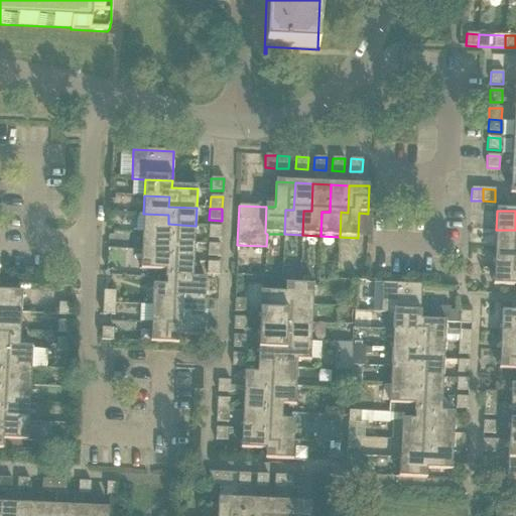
[(143,214),(142,232),(167,233),(167,242),(195,244),(196,226),(168,224),(168,215),(143,214)]
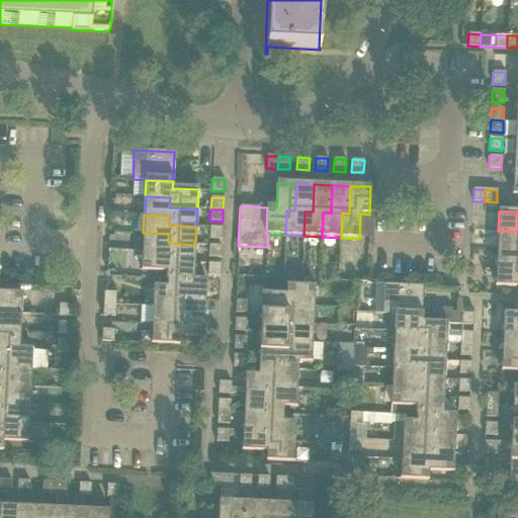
[(208,239),(222,240),(223,228),(209,227),(208,239)]
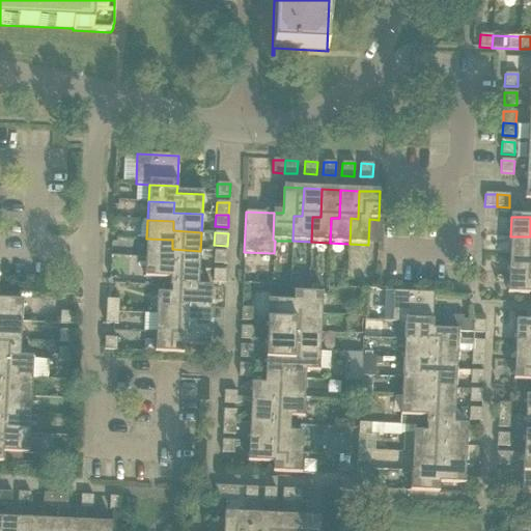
[(530,236),(510,236),(509,255),(530,255),(530,236)]
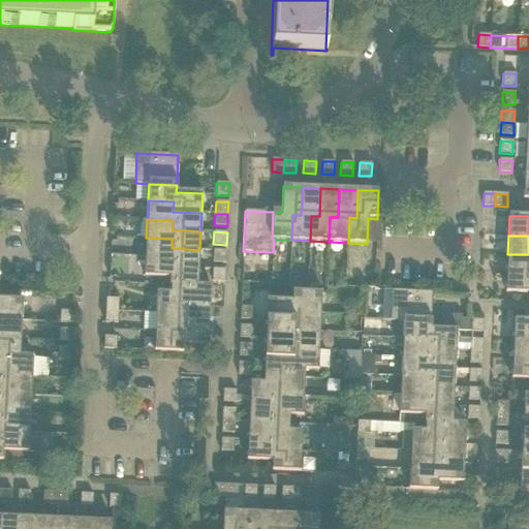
[(172,239),(146,238),(145,256),(170,257),(170,267),(198,269),(199,250),(172,248),(172,239)]
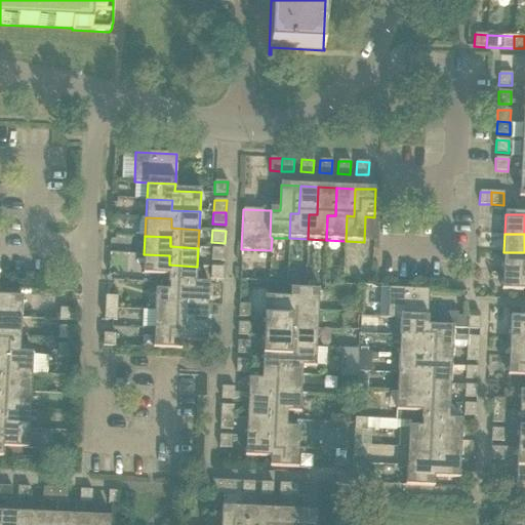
[(224,261),(225,249),(211,248),(211,260),(224,261)]
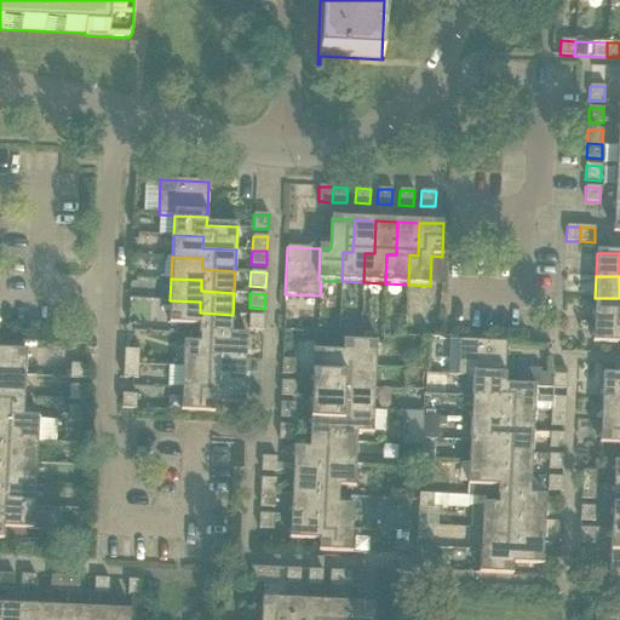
[(619,298),(595,298),(593,319),(619,320),(619,298)]
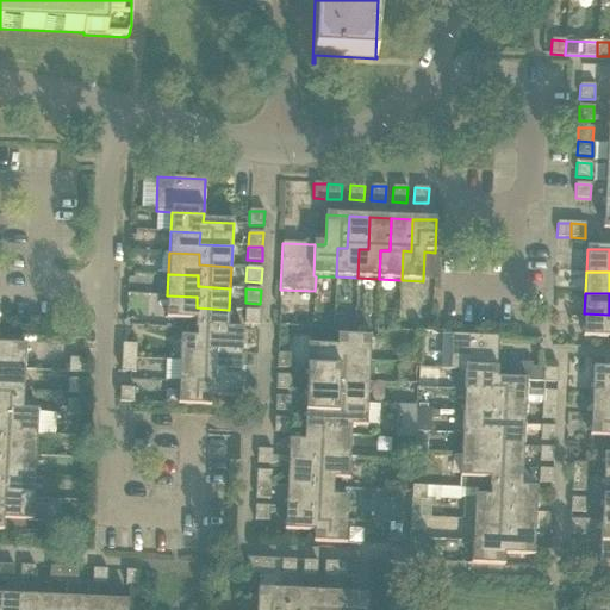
[(197,297),(167,296),(167,319),(197,321),(195,329),(228,330),(229,310),(197,307),(197,297)]
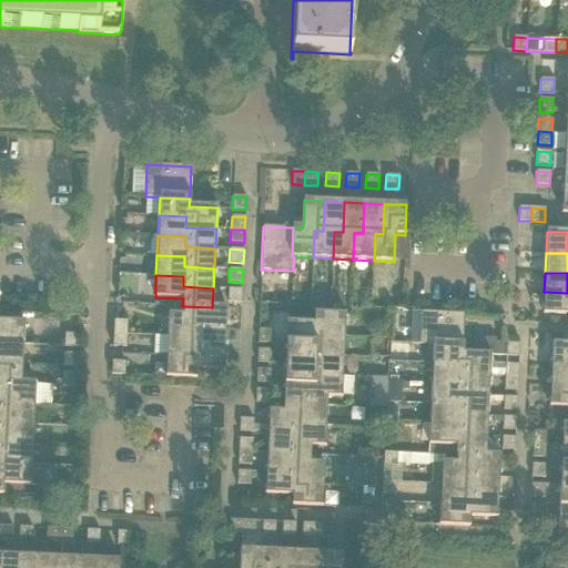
[(227,302),(241,303),(242,290),(229,288),(227,302)]
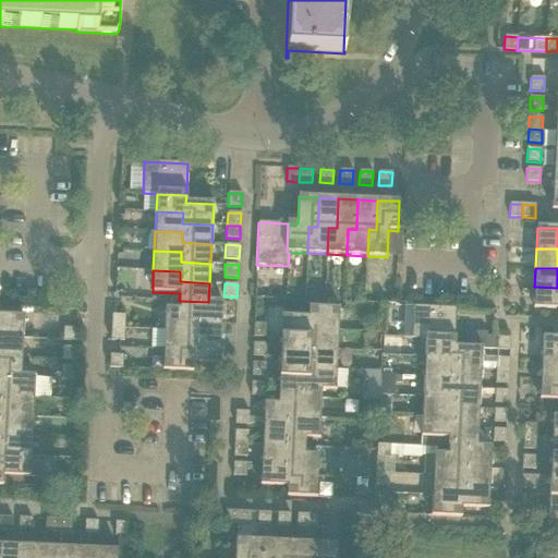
[(557,288),(534,287),(533,308),(557,308),(557,288)]
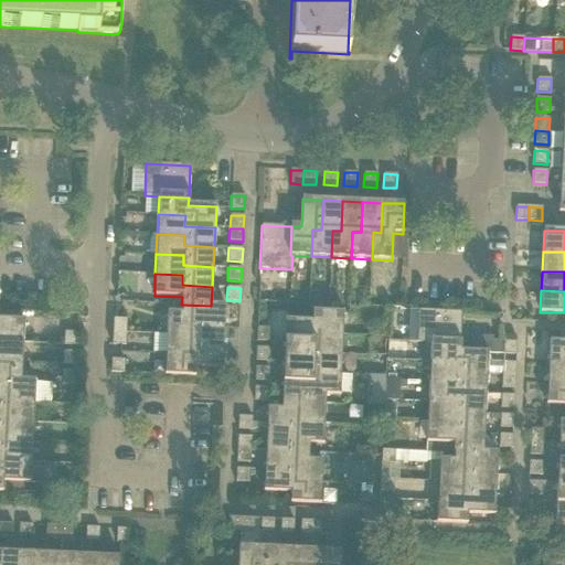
[(168,313),(167,334),(196,336),(196,326),(224,327),(225,306),(211,306),(181,305),(181,315),(168,313)]
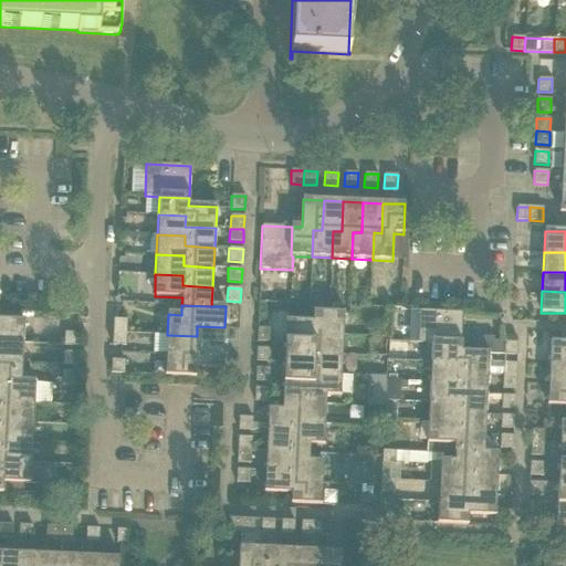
[(431,342),(461,343),(462,313),(419,311),(417,342),(431,343),(431,342)]
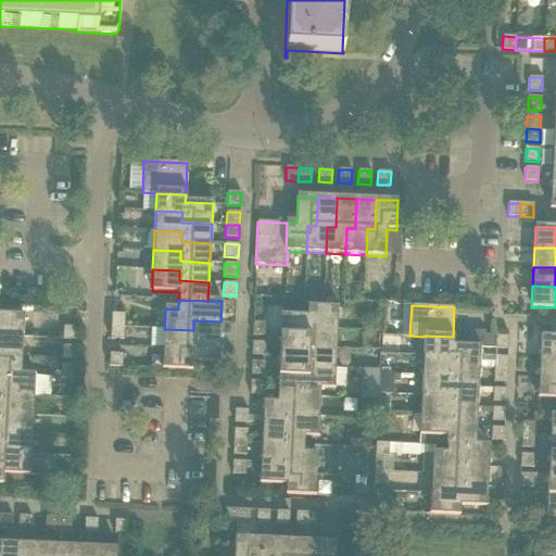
[(337,308),(308,307),(308,317),(281,316),(280,337),(307,338),(307,326),(336,327),(337,308)]
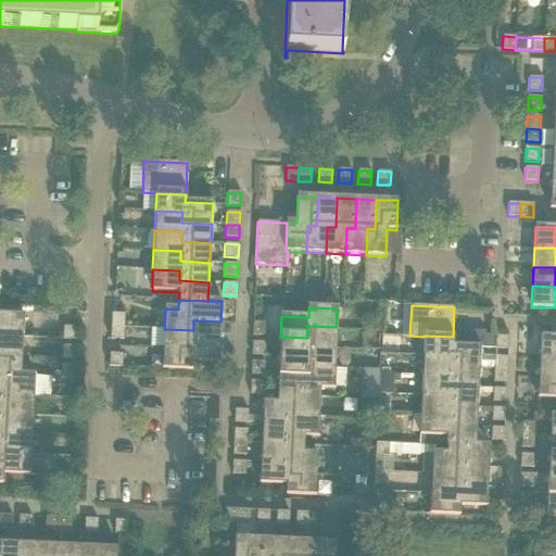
[(111,327),(124,327),(125,314),(111,314),(111,327)]
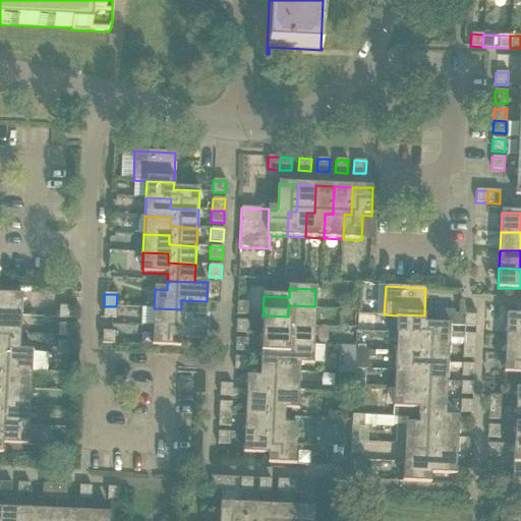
[(0,315),(21,316),(22,296),(0,295),(0,315)]
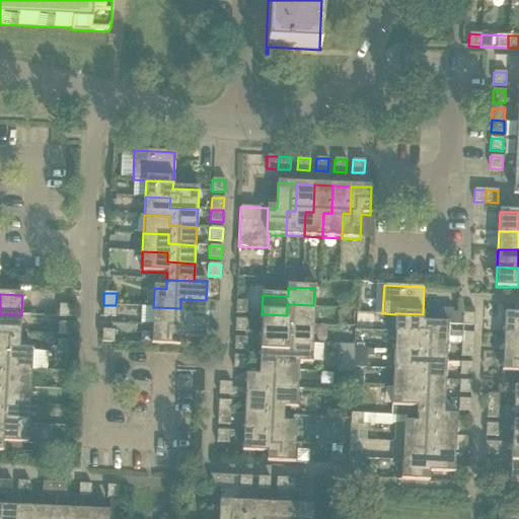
[(180,308),(153,307),(152,324),(179,325),(180,317),(205,319),(206,300),(180,299),(180,308)]
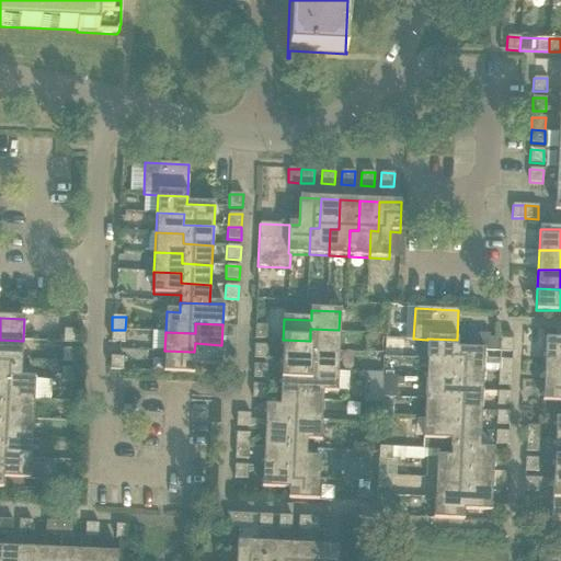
[(255,325),(254,339),(268,339),(268,327),(255,325)]
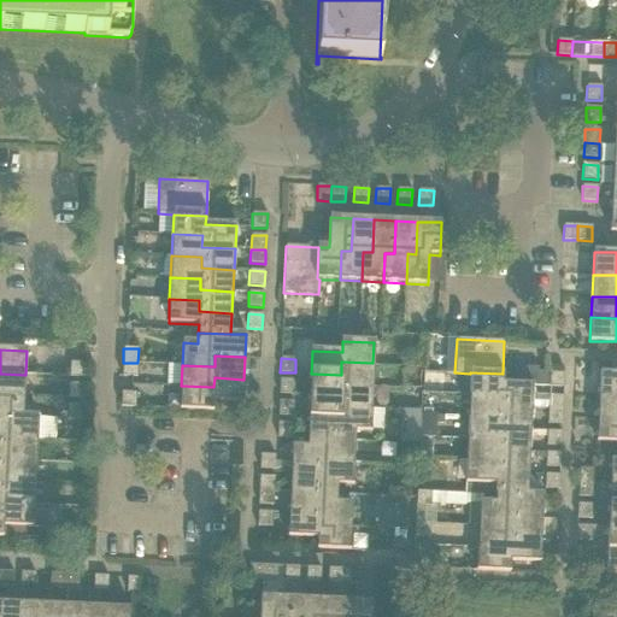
[(341,375),(311,374),(310,395),(340,397),(341,383),(372,385),(372,363),(341,362),(341,375)]
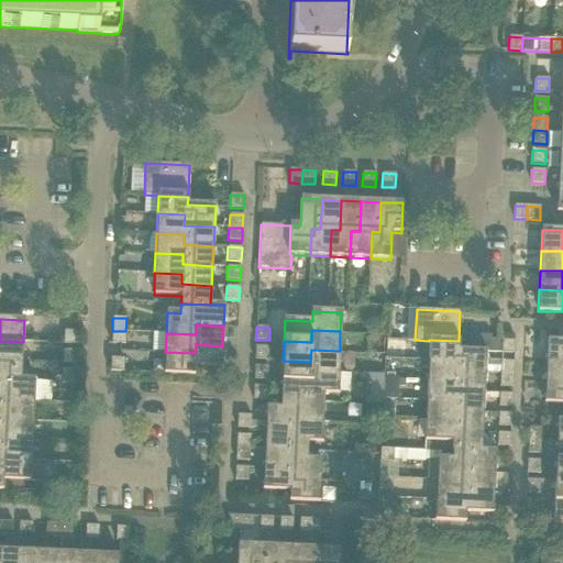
[(77,344),(77,331),(64,331),(64,344),(77,344)]
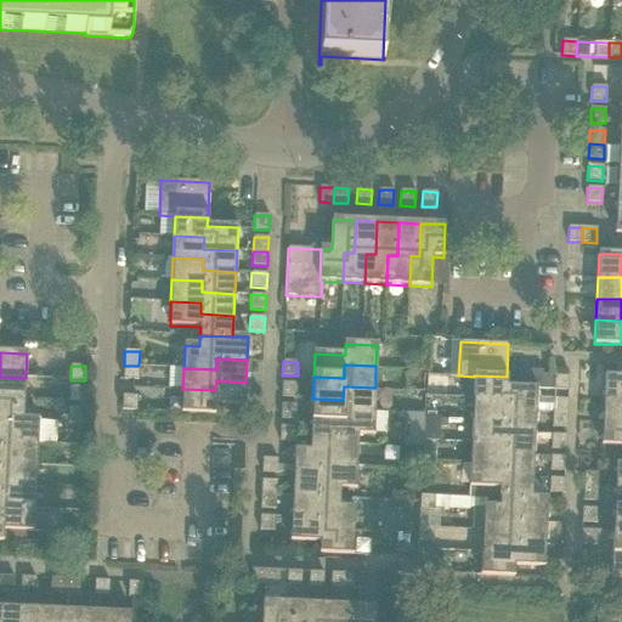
[(139,366),(124,366),(123,379),(139,380),(139,366)]
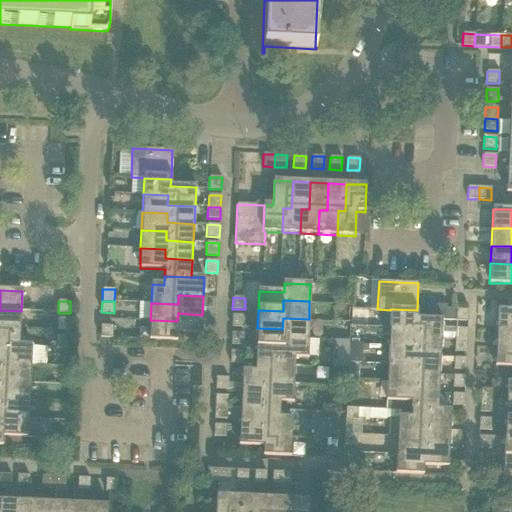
[(417,310),(417,319),(442,320),(442,321),(446,321),(447,309),(447,306),(427,305),(426,311),(417,310)]
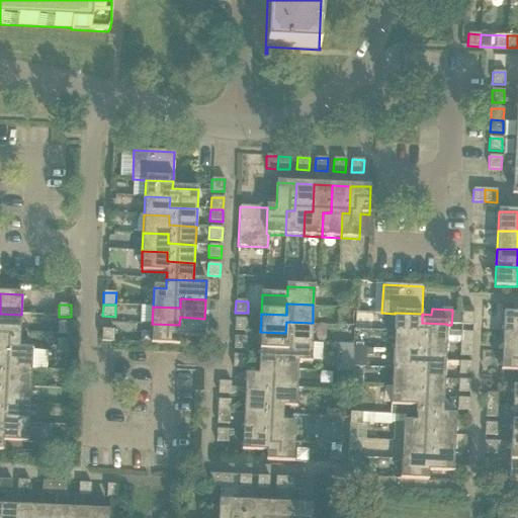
[(395,313),(395,314),(395,331),(421,332),(421,342),(446,343),(447,325),(447,324),(422,323),(422,314),(395,313)]
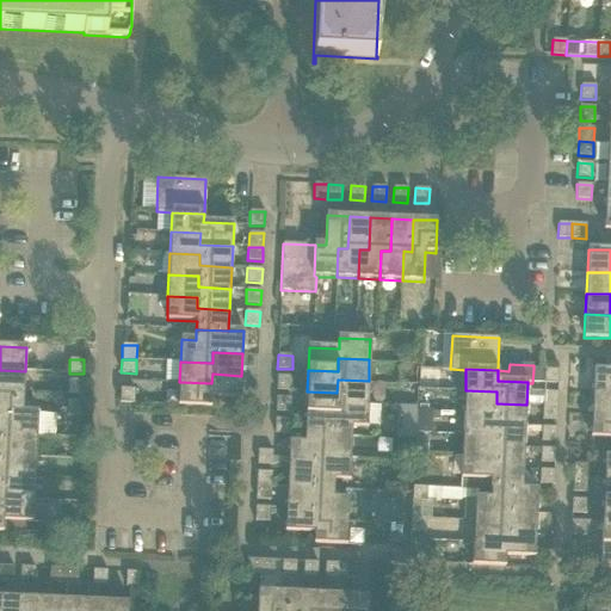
[(559,384),(559,370),(544,369),(543,383),(559,384)]
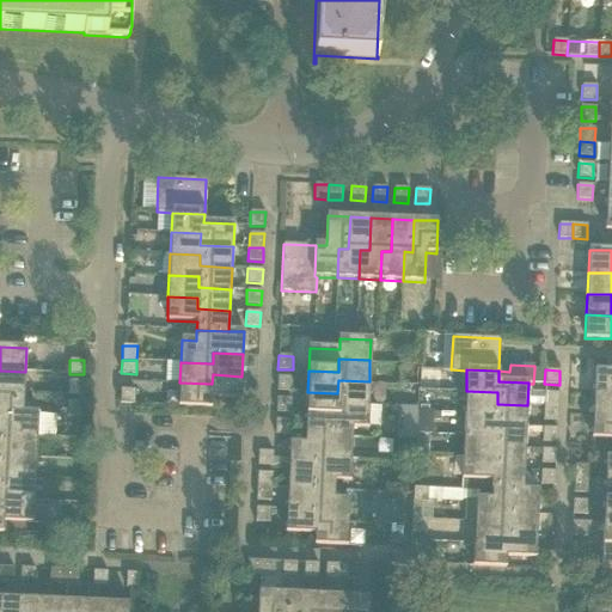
[(0,391),(24,393),(25,372),(0,371),(0,391)]
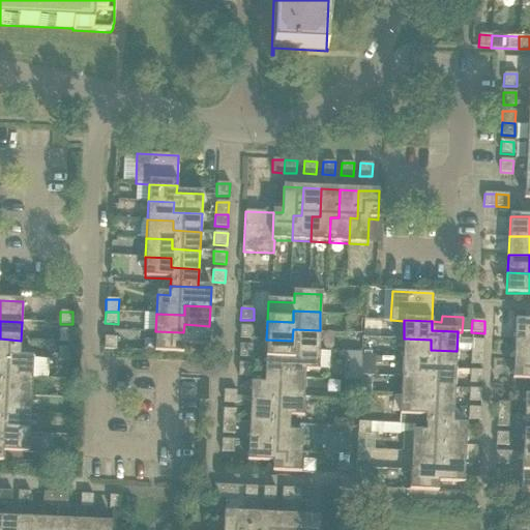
[(529,321),(514,321),(514,341),(529,341),(529,321)]
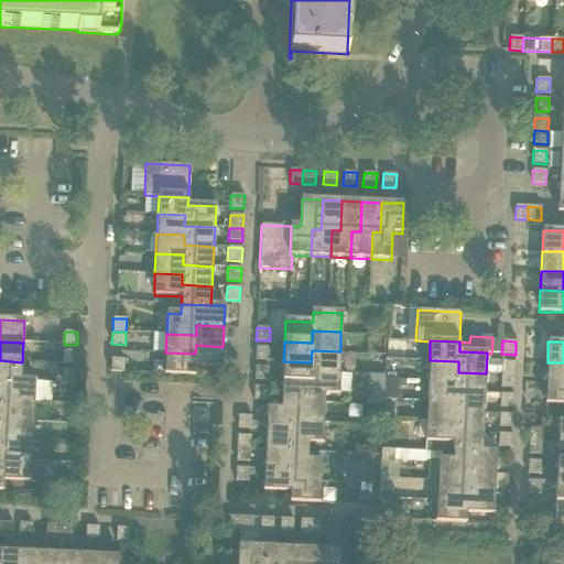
[(195,354),(165,353),(164,375),(194,376),(195,366),(223,367),(223,347),(196,345),(195,354)]
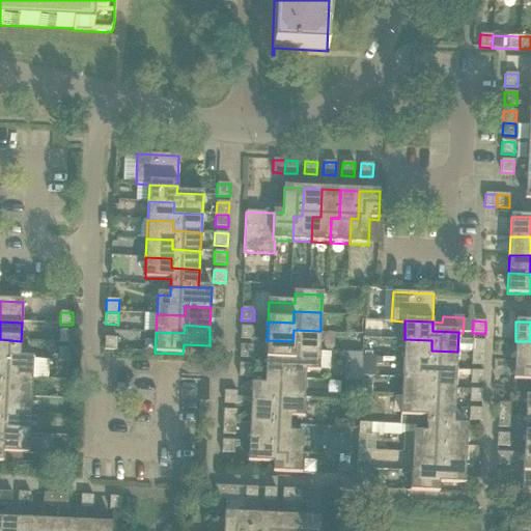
[(241,327),(240,339),(253,340),(253,328),(241,327)]
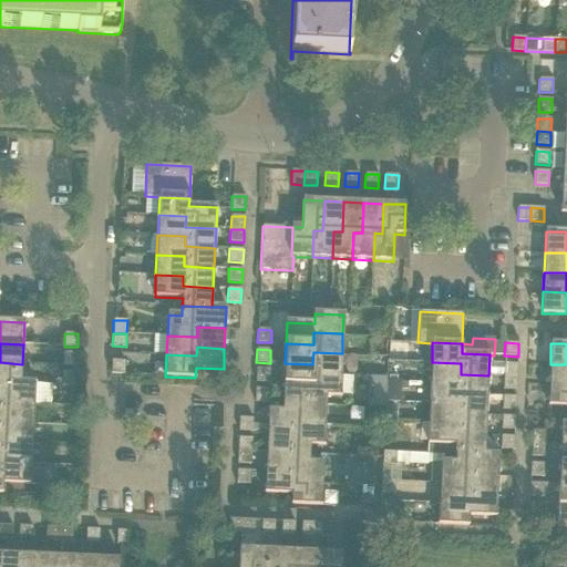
[(63,366),(76,367),(78,353),(63,352),(63,366)]
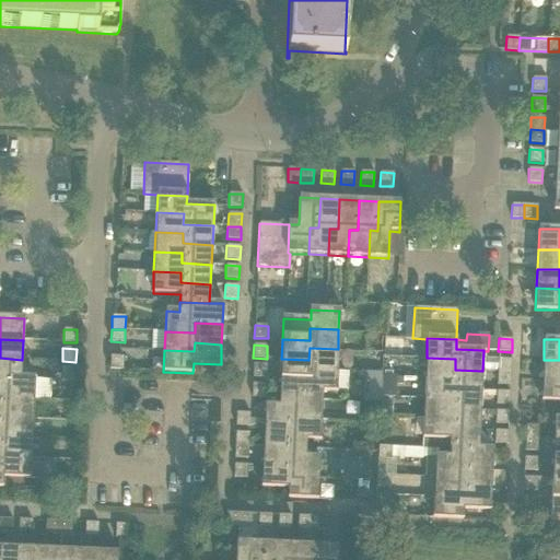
[(281,359),(280,370),(280,378),(307,380),(308,368),(337,369),(338,349),(310,348),(308,360),(281,359)]
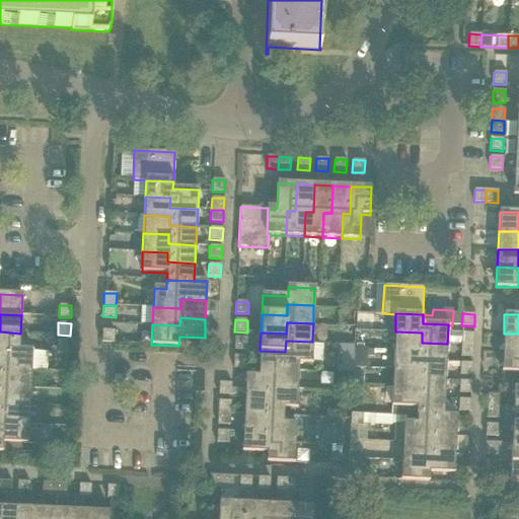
[(101,343),(115,343),(115,330),(102,330),(101,343)]
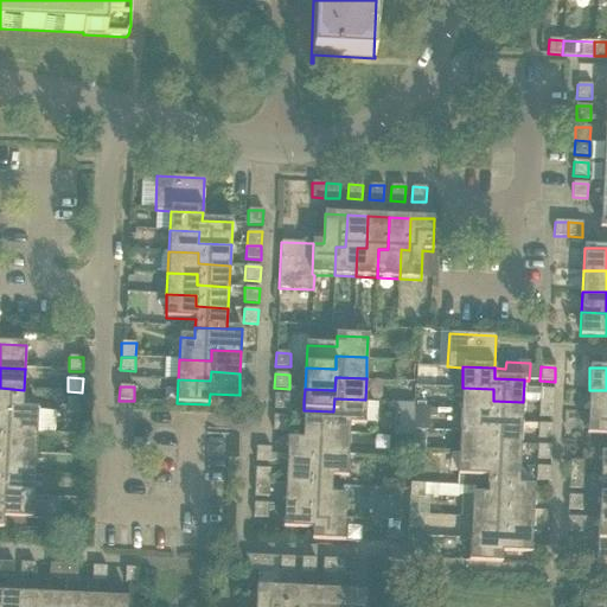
[(0,408),(23,409),(24,390),(0,388),(0,408)]
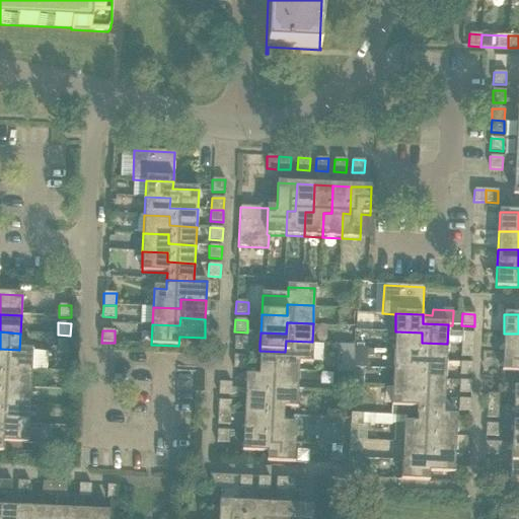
[(395,331),(394,350),(422,351),(421,361),(446,362),(447,344),(422,343),(422,332),(395,331)]
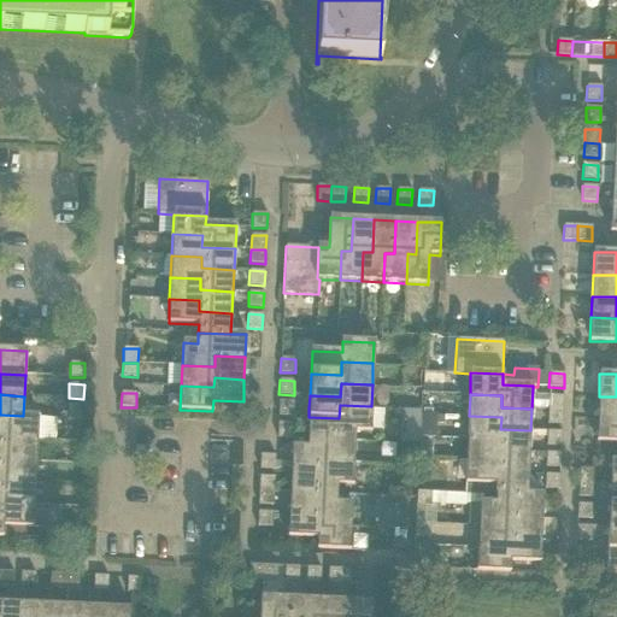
[(548,410),(563,411),(563,397),(548,395),(548,410)]
